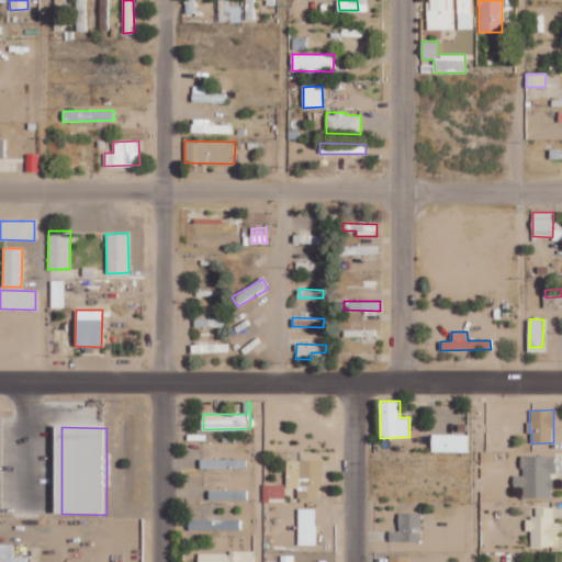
[(469,452),(469,435),(433,435),(431,451),(469,452)]
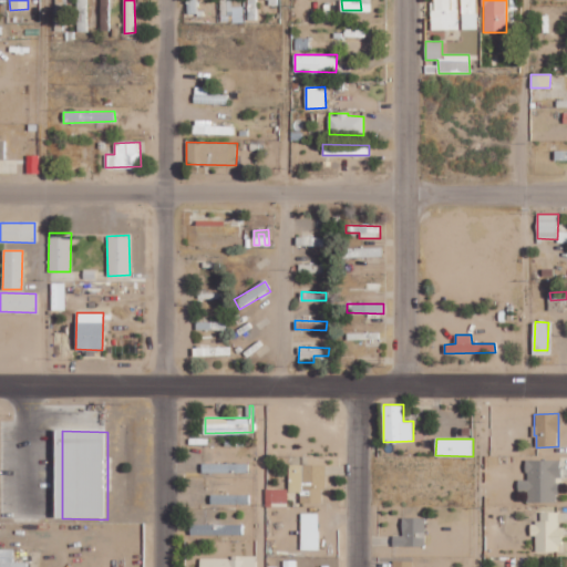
[(560,461),(526,460),(526,481),(518,480),(518,492),(528,492),(527,502),(556,503),(557,477),(560,477),(560,461)]
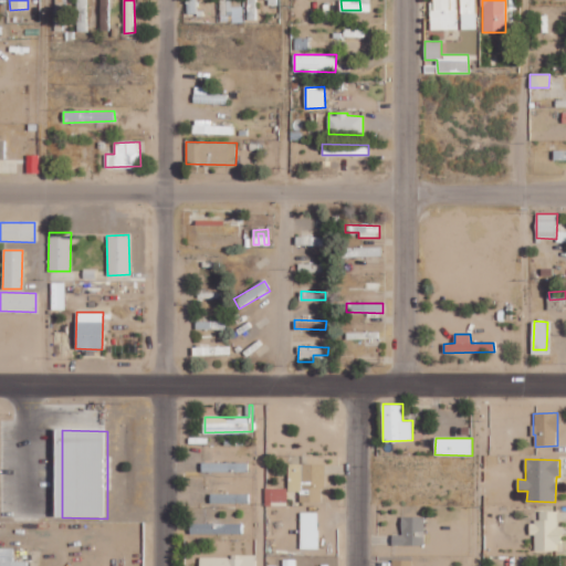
[(248,462),(201,461),(201,471),(248,472),(248,462)]
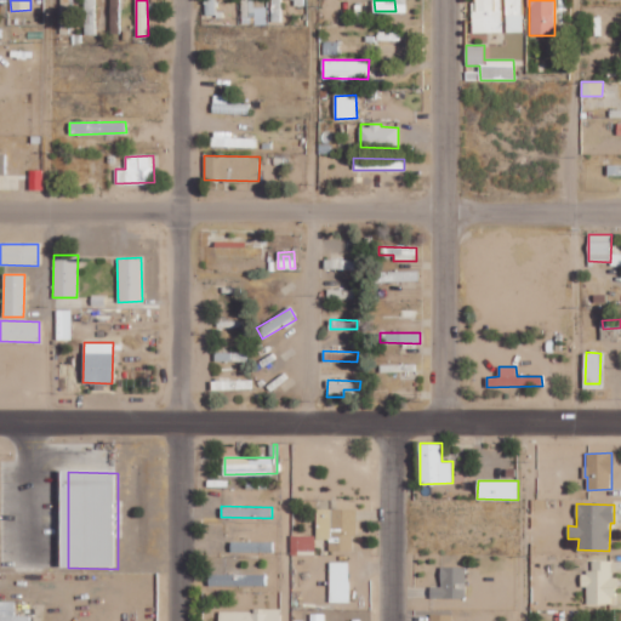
[(329,551),(355,551),(355,508),(315,510),(317,539),(329,539),(329,551)]
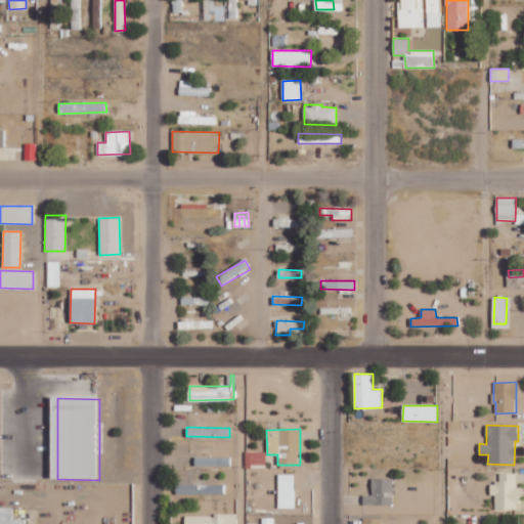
[(264,464),(264,452),(246,451),(246,464),(264,464)]
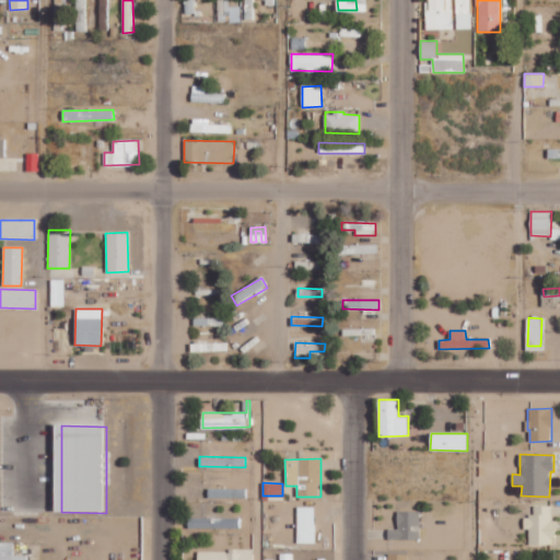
[(555,545),(556,521),(551,521),(551,506),(534,505),(534,516),(524,516),(524,529),(529,529),(528,545),(555,545)]
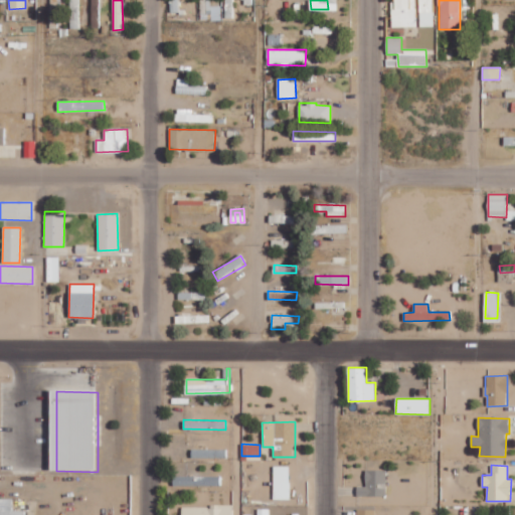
[(273,499),(290,499),(290,466),(274,466),(273,499)]
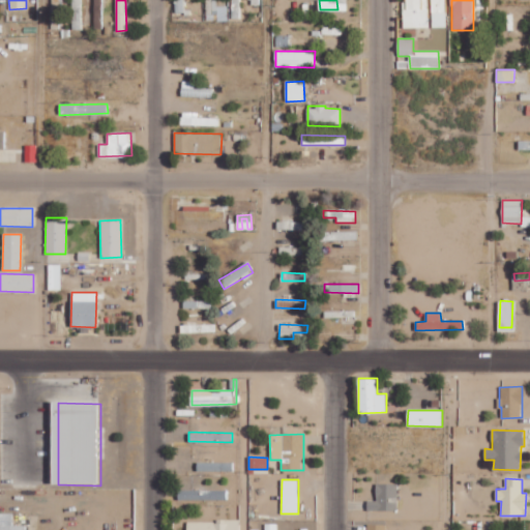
[(367,510),(396,510),(398,483),(376,483),(376,501),(367,501),(367,510)]
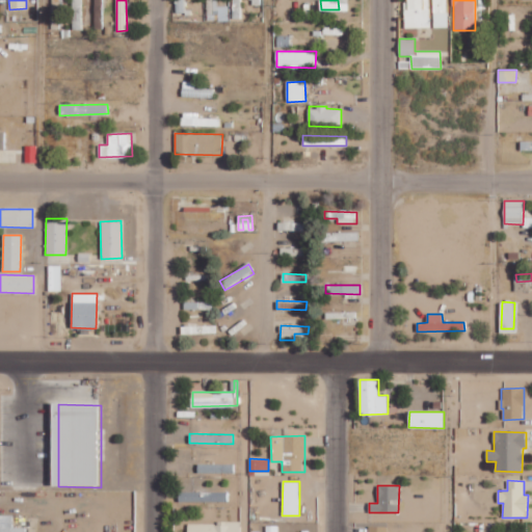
[(179,502),(227,502),(227,491),(179,491),(179,502)]
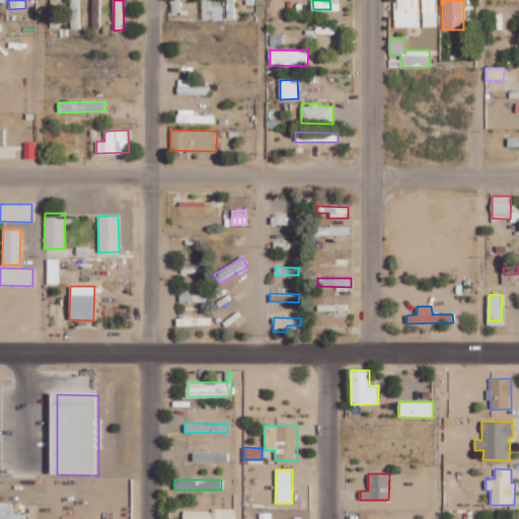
[(0,518),(23,518),(23,514),(12,514),(12,502),(0,502),(0,518)]
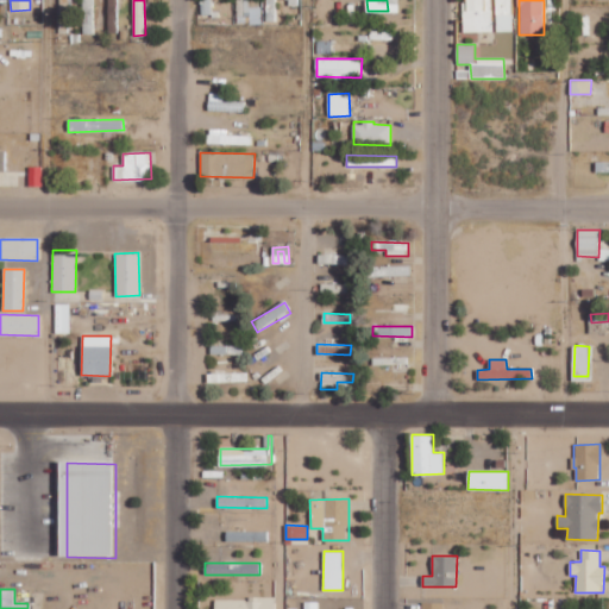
[(214,597),(214,608),(275,608),(276,598),(214,597)]
